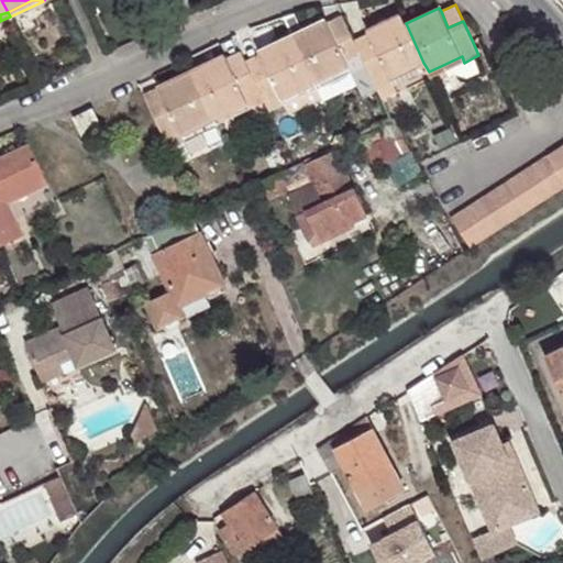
[(400,13),(367,30),(368,33),(376,50),(362,56),(378,90),(393,83),(390,78),(423,63),(406,23),(400,13)]
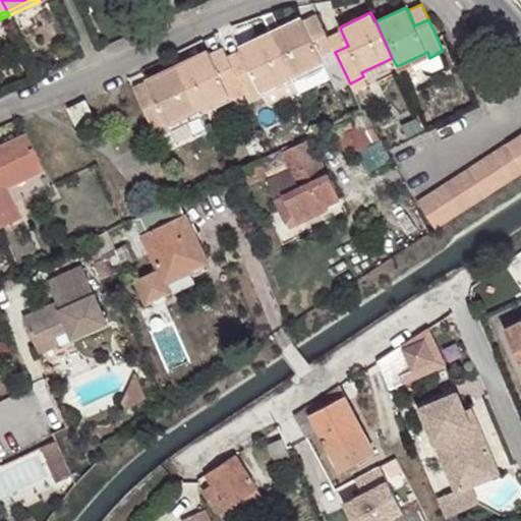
[(316,13),(303,20),(310,35),(324,29),(316,13)]
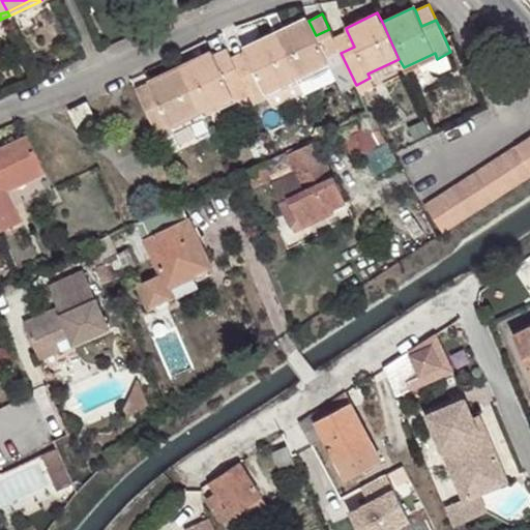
[(306,18),(275,32),(297,78),(328,63),(330,67),(342,91),(356,85),(341,53),(333,37),(329,29),(316,35),(308,21),(306,18)]
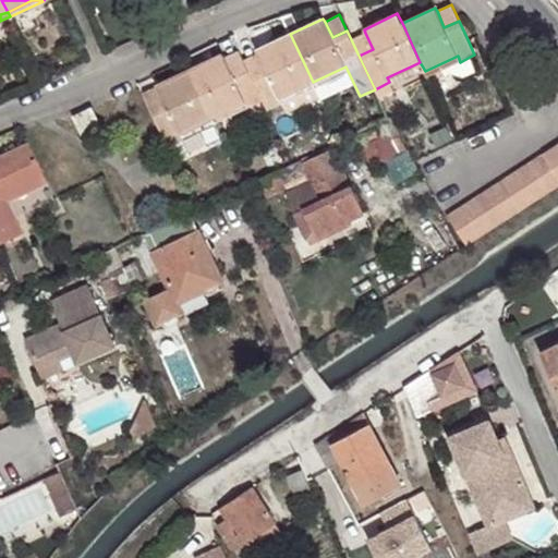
[(365,33),(351,39),(359,56),(373,49),(365,33)]
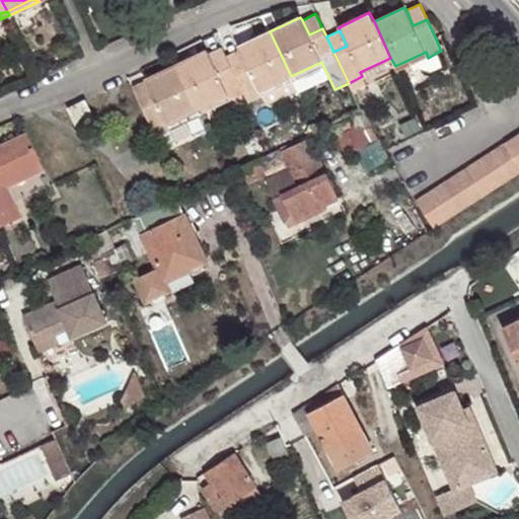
[(291,76),(270,31),(238,47),(240,50),(247,64),(234,71),(244,93),(248,101),(263,95),(261,91),(291,76)]
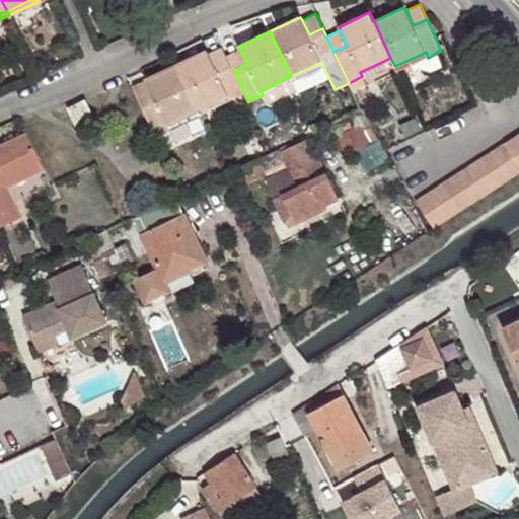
[(222,47),(209,54),(216,68),(229,61),(226,57),(222,47)]
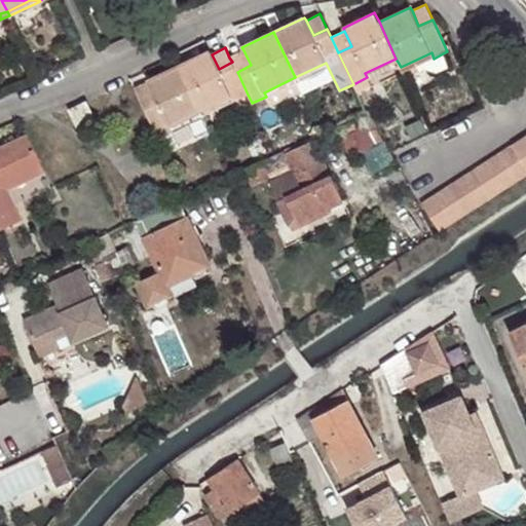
[(211,50),(179,66),(200,111),(232,96),(234,101),(248,95),(237,72),(232,62),(219,69),(212,54),(211,50)]
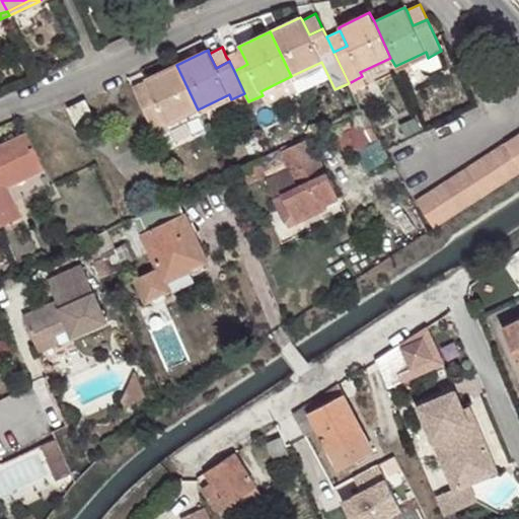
[(247,64),(240,50),(226,57),(229,61),(234,71),(247,64)]
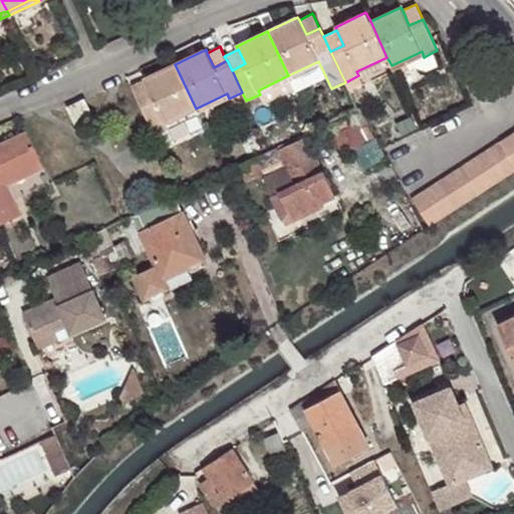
[(387,57),(356,71),(358,75),(389,60),(387,57)]
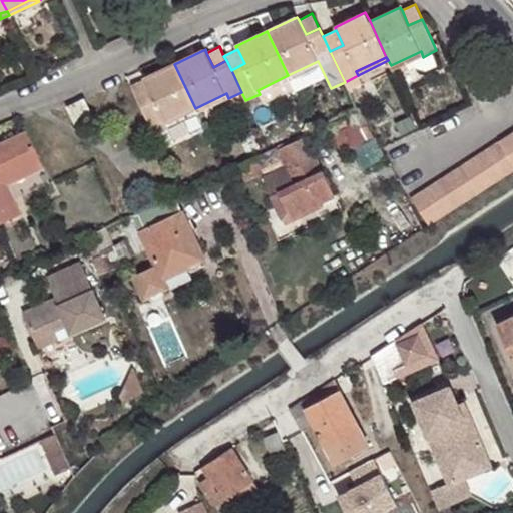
[(318,61),(288,75),(290,80),(320,65),(318,61)]
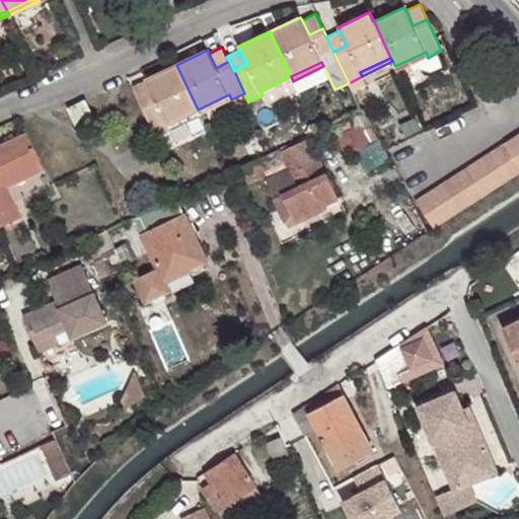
[(198,109),(176,65),(145,80),(147,83),(154,97),(141,104),(156,135),(168,129),(167,125),(198,109)]
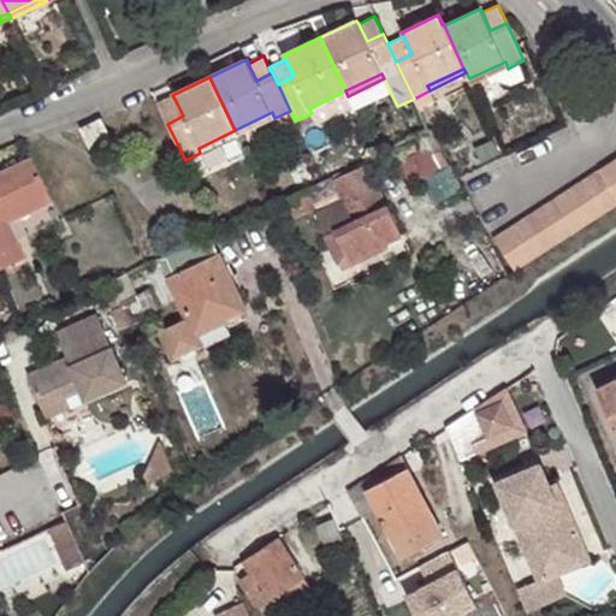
[(345,90),(309,108),(312,113),(348,96),(345,90)]
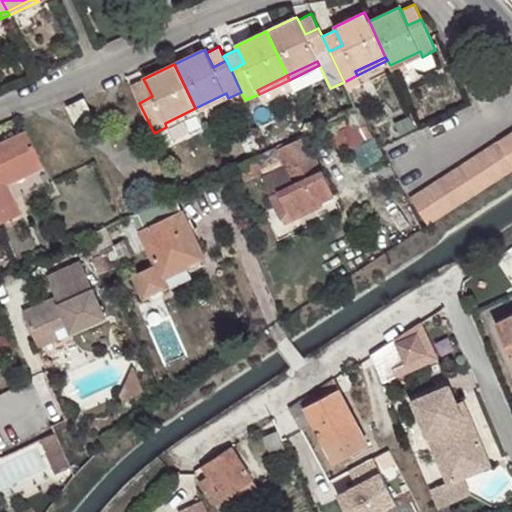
[(361,85),(357,75),(344,82),(347,91),(361,85)]
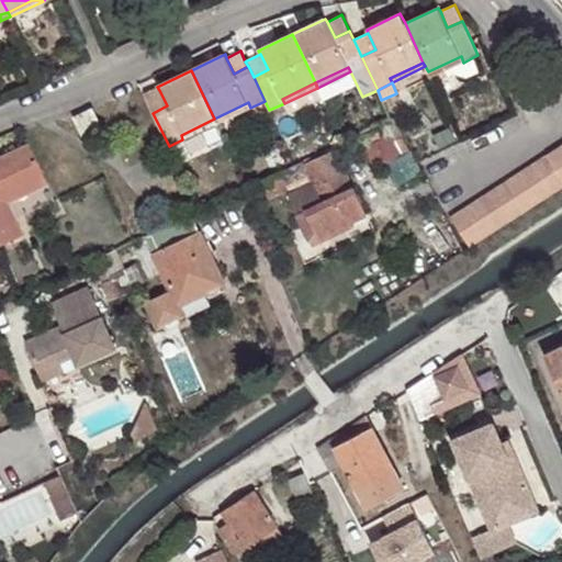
[(153,113),(167,105),(159,90),(145,97),(153,113)]
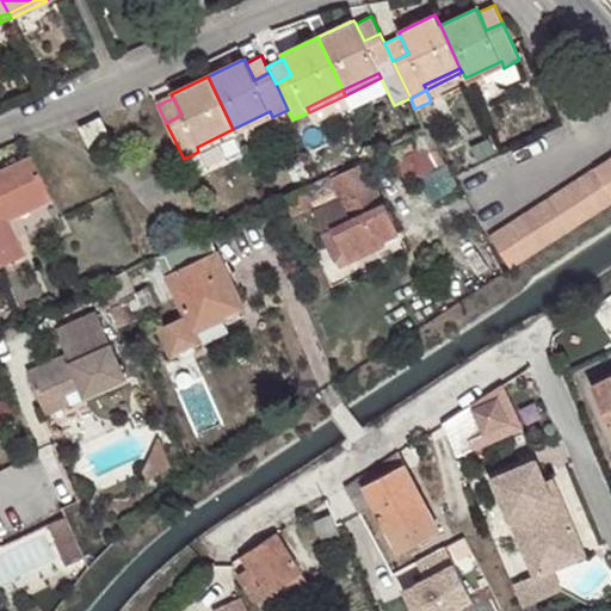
[(233,129),(197,147),(198,152),(235,134),(233,129)]
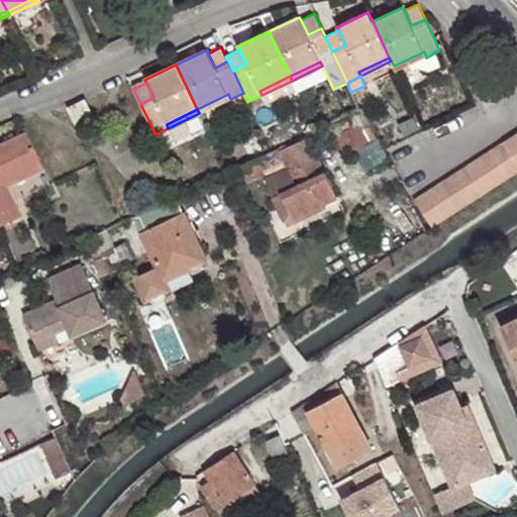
[(348,118),(332,126),(336,134),(345,156),(368,144),(379,140),(369,123),(360,127),(358,125),(352,127),(348,118)]
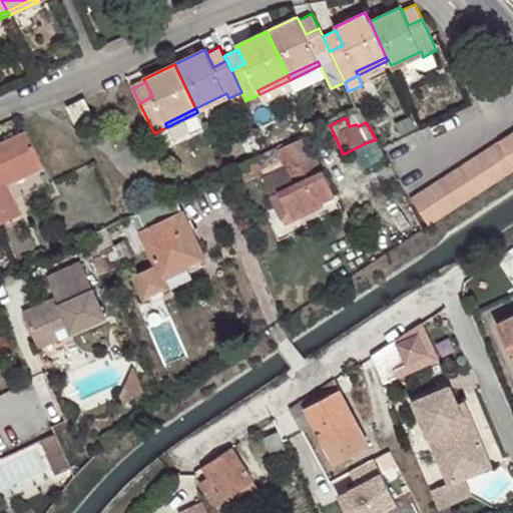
[(172,137),(166,127),(154,133),(158,143),(172,137)]
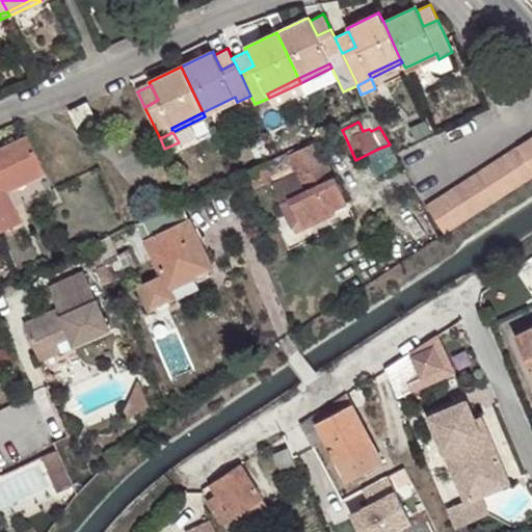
[(26,135),(0,148),(0,233),(2,238),(12,233),(8,227),(20,221),(5,191),(44,173),(26,135)]
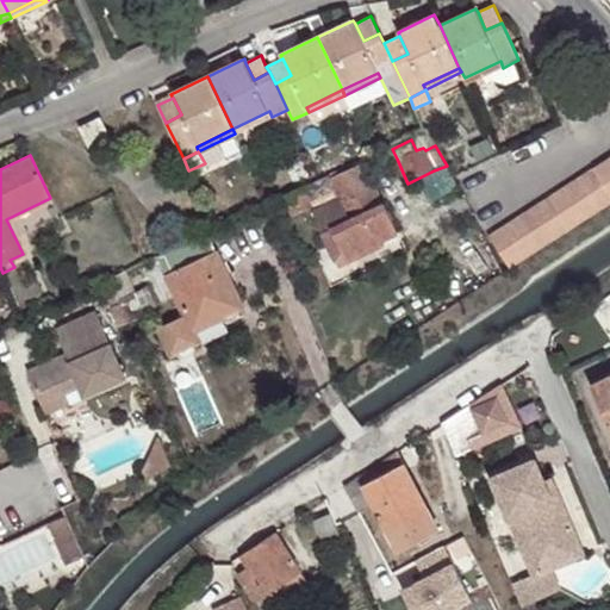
[(362,163),(361,159),(328,175),(321,179),(303,187),(284,197),(292,213),(311,204),(310,203),(335,191),(340,199),(313,212),(337,262),(346,257),(378,243),(374,235),(396,224),(385,203),(383,204),(362,163)]
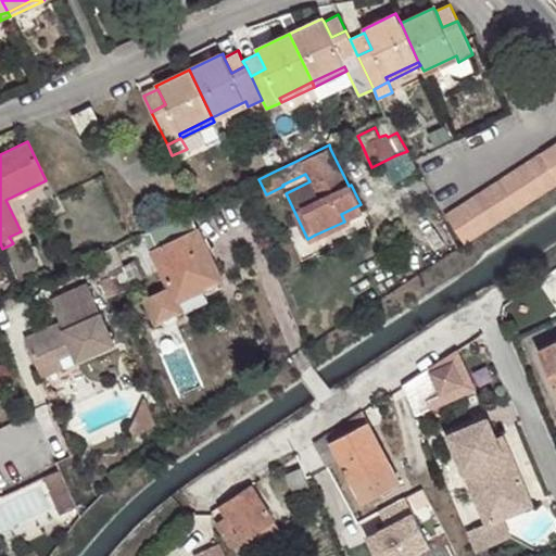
[(555,146),(555,144),(541,153),(555,174),(555,146)]
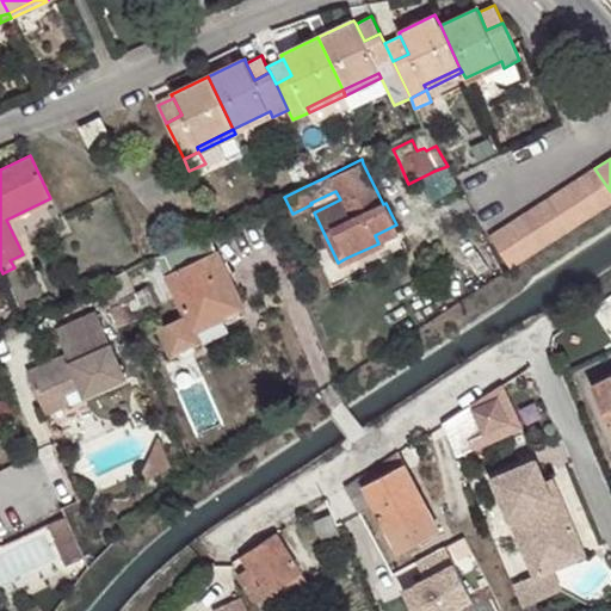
[(610,191),(594,168),(580,178),(600,209),(610,201),(610,191)]
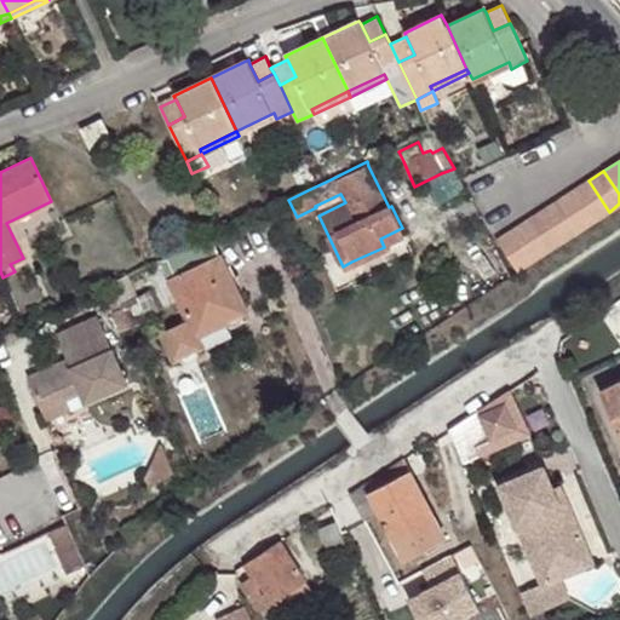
[(589,181),(573,190),(595,222),(609,212),(589,181)]
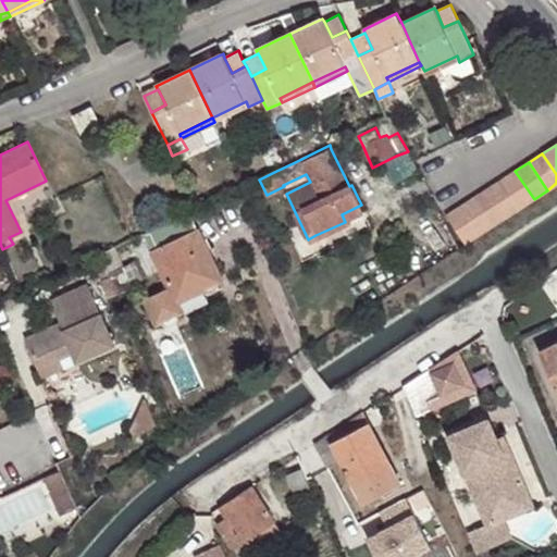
[(515,171),(502,180),(520,209),(534,199),(515,171)]
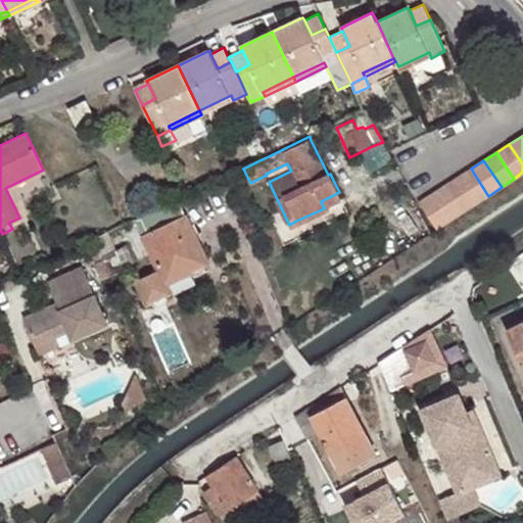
[(471,169),(458,178),(475,203),(488,196),(471,169)]
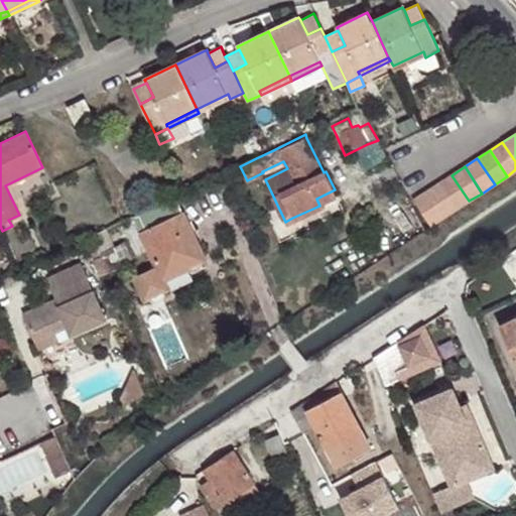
[(452,175),(438,182),(457,210),(469,201),(452,175)]
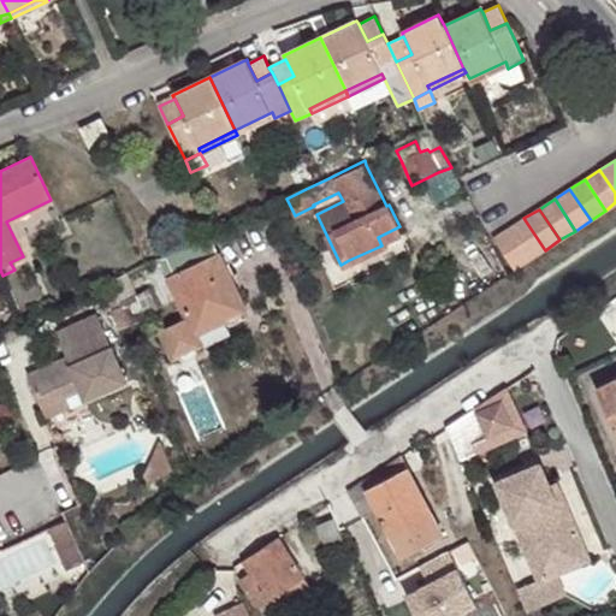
[(523,218),(509,227),(529,260),(545,250),(523,218)]
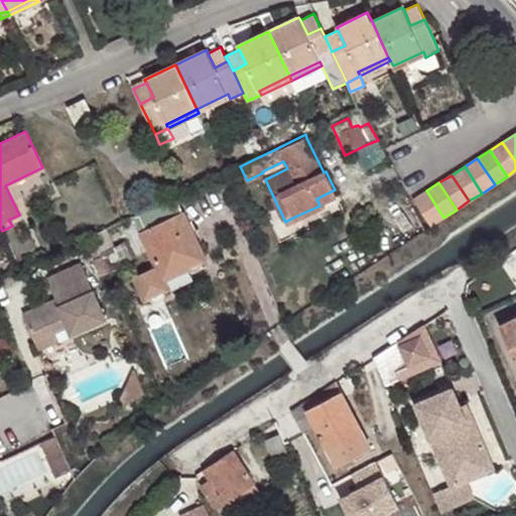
[(338,197),(335,189),(316,199),(319,206),(338,197)]
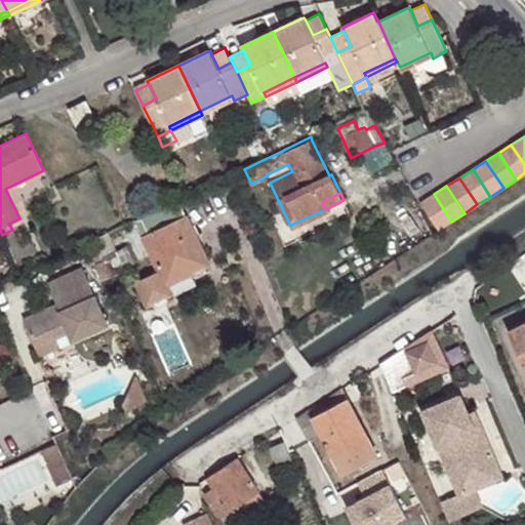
[(434,194),(420,203),(439,230),(451,221),(434,194)]
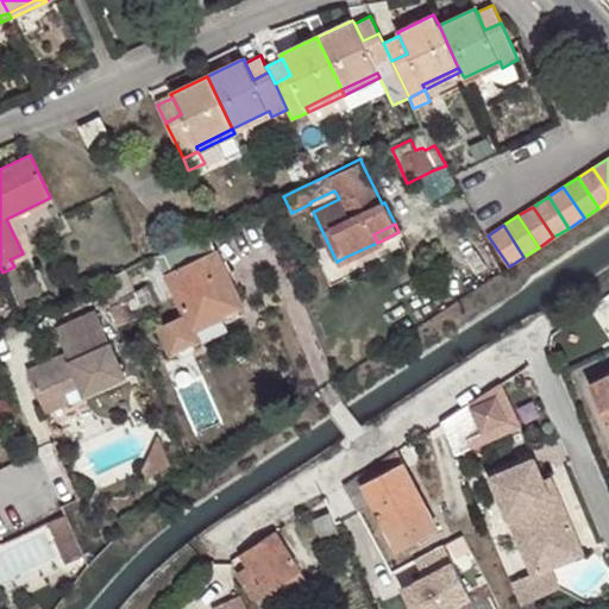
[(215,251),(206,233),(158,256),(167,274),(187,316),(161,330),(173,355),(177,352),(179,353),(180,355),(182,356),(184,357),(186,356),(188,356),(190,355),(193,353),(194,351),(194,349),(194,346),(194,344),(199,341),(193,331),(223,316),(223,318),(224,319),(225,320),(226,321),(227,321),(228,322),(231,322),(233,321),(234,321),(236,320),(237,320),(238,319),(239,316),(239,314),(239,313),(239,312),(239,309),(242,308),(215,251)]
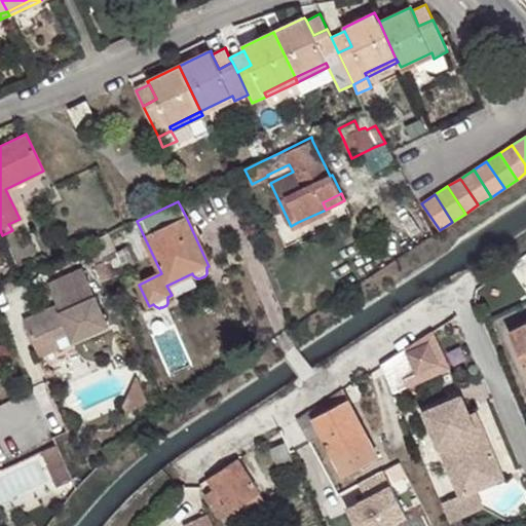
[(115,253),(107,234),(94,240),(111,277),(125,271),(124,269),(134,263),(125,248),(115,253)]
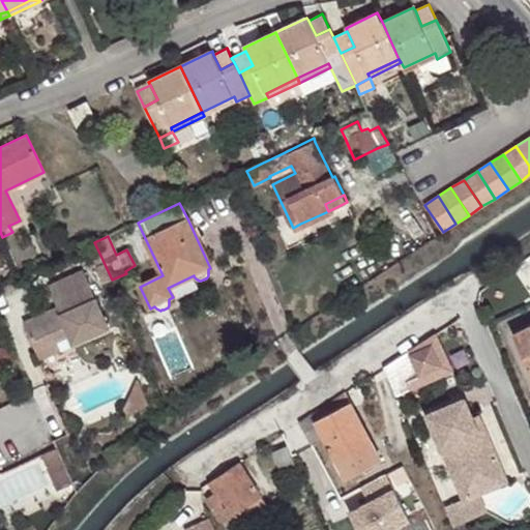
[(83,269),(48,286),(57,307),(24,322),(36,351),(57,342),(69,336),(74,344),(109,328),(83,269)]
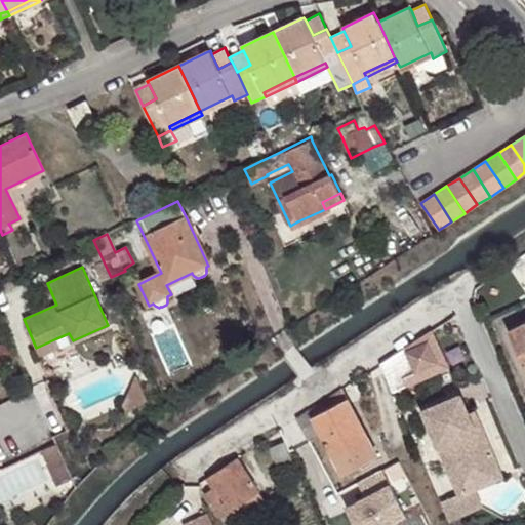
[(455,316),(380,364),(393,393),(407,387),(404,377),(436,363),(439,362),(436,357),(468,344),(455,316)]
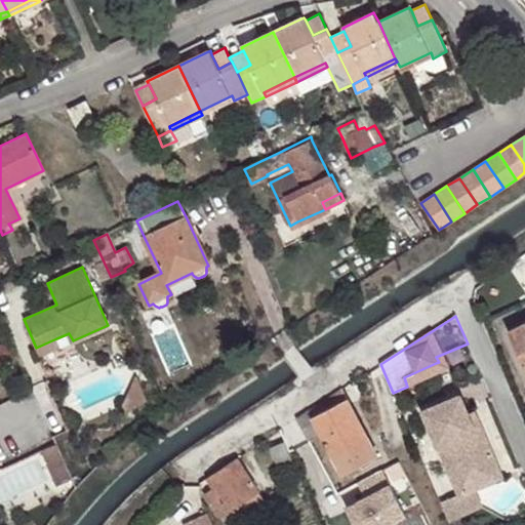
[(524,324),(509,332),(524,366),(524,324)]
